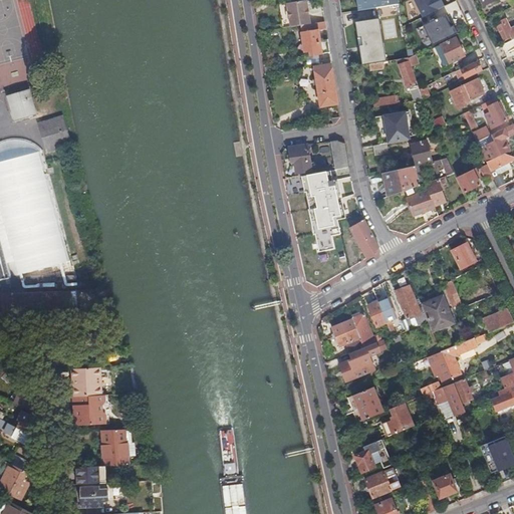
[(400,6),(399,0),(356,0),(357,9),(400,6)]
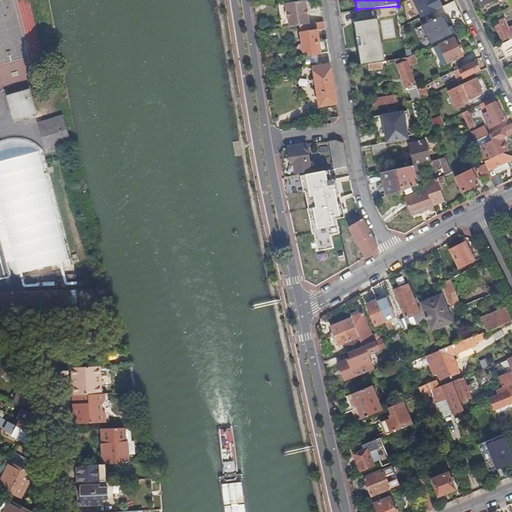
[(444,0),(413,0),(423,21),(449,10),(444,0)]
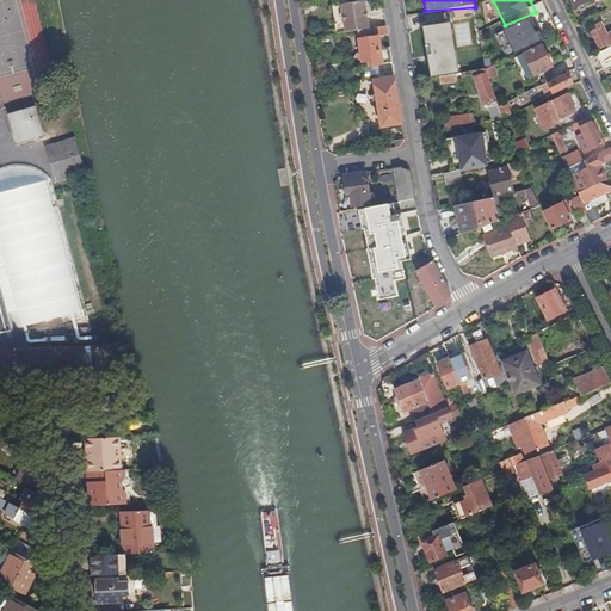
[(341,5),(346,32),(359,31),(370,29),(366,1),(341,5)]
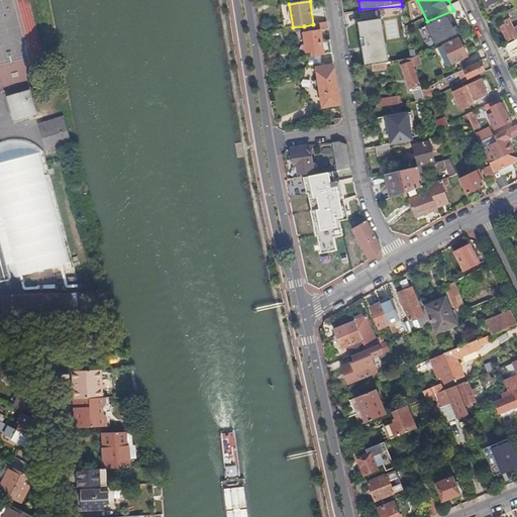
[(435,45),(461,34),(453,15),(427,25),(435,45)]
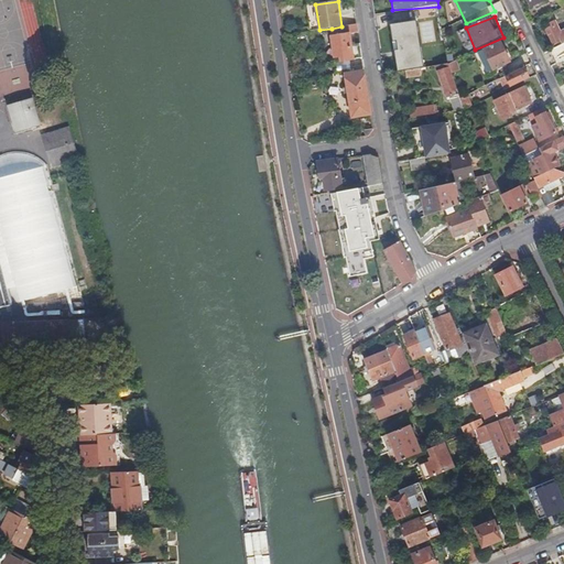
[(390,24),(398,72),(423,68),(416,20),(390,24)]
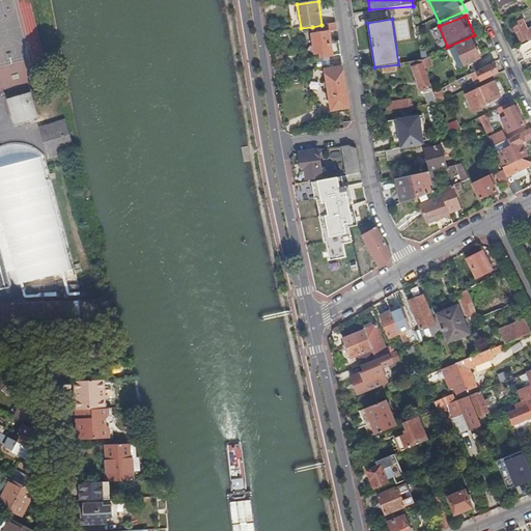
[(530,40),(530,28),(528,30),(523,20),(518,22),(519,26),(513,28),(521,43),(528,39),(529,42),(530,40)]
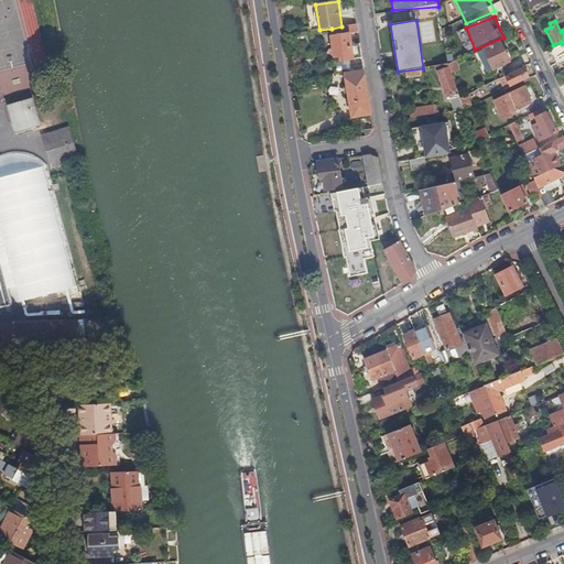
[(344,61),(362,58),(360,44),(351,45),(349,34),(355,33),(356,36),(359,35),(357,24),(342,26),(332,29),(336,57),(343,56),(344,61)]
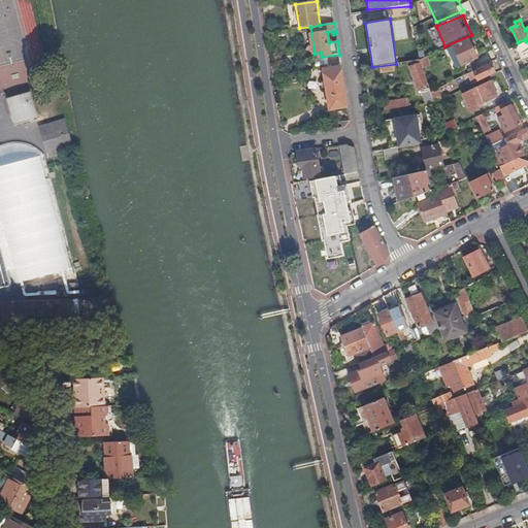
[(477,58),(468,39),(454,46),(462,66),(477,58)]
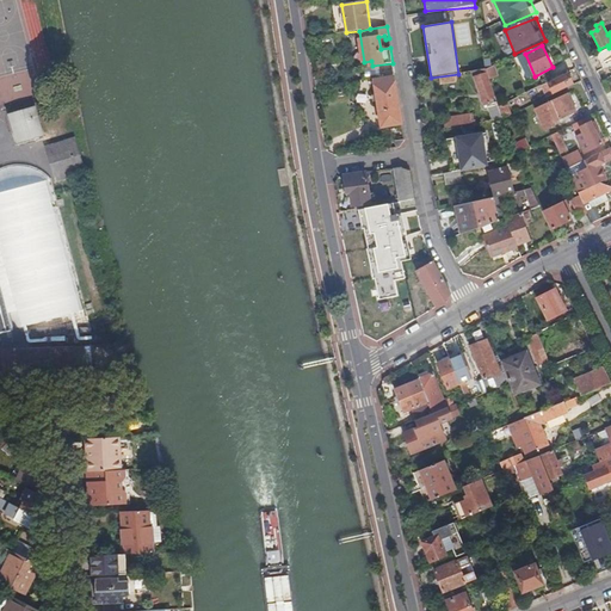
[(602,59),(610,56),(610,48),(599,50),(602,59)]
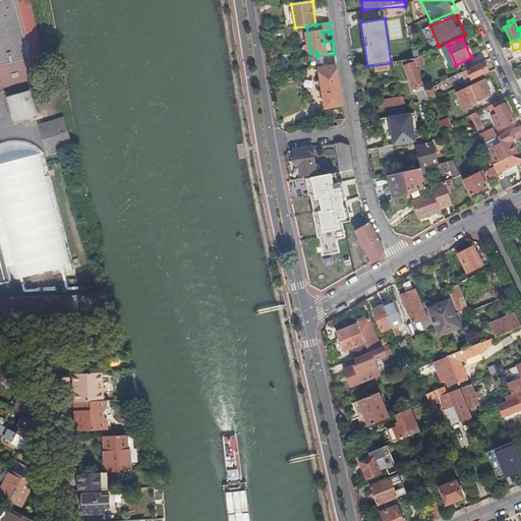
[(423,87),(415,59),(405,61),(404,61),(413,91),(416,90),(423,87)]
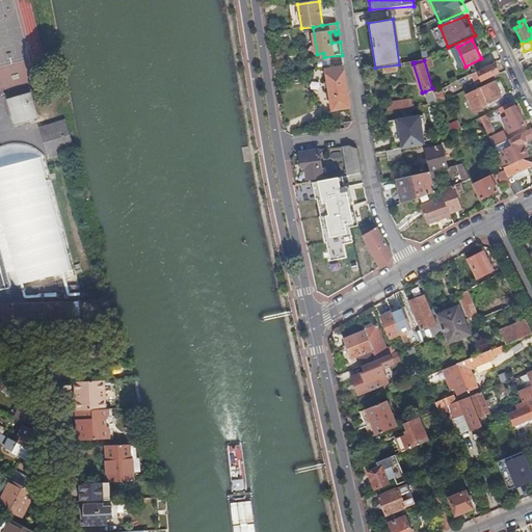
[(478,85),(500,74),(495,63),(473,74),(478,85)]
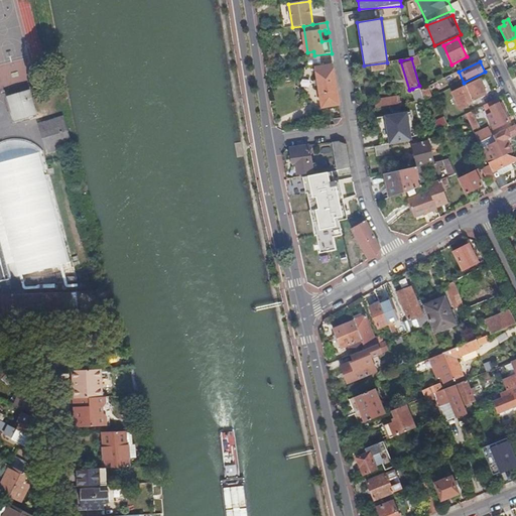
[(386,70),(385,62),(372,66),(372,72),(386,70)]
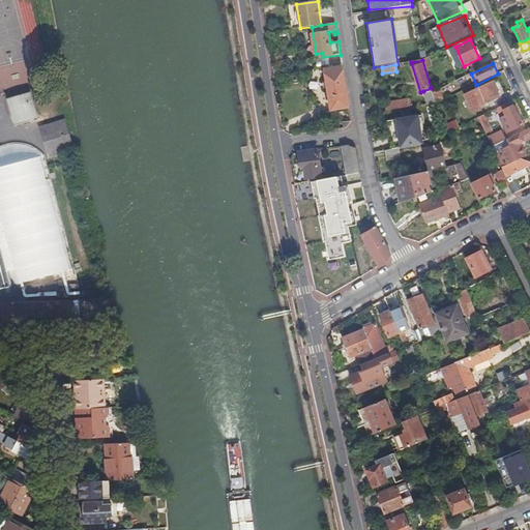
[(342,117),(344,128),(348,128),(351,123),(343,66),(324,68),(332,118),(342,117)]
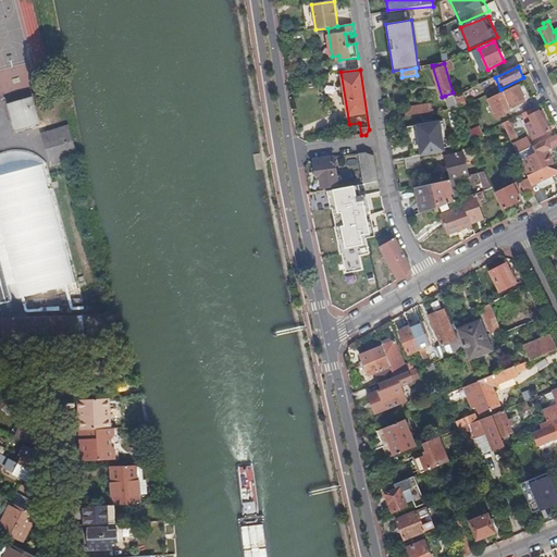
[(507,113),(506,111),(525,101),(518,86),(489,100),(497,119),(507,113)]
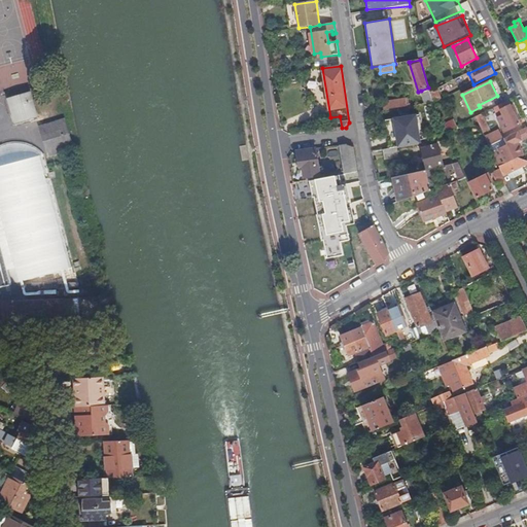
[(430,93),(433,102),(442,99),(438,92),(441,91),(442,92),(451,88),(449,83),(430,93)]
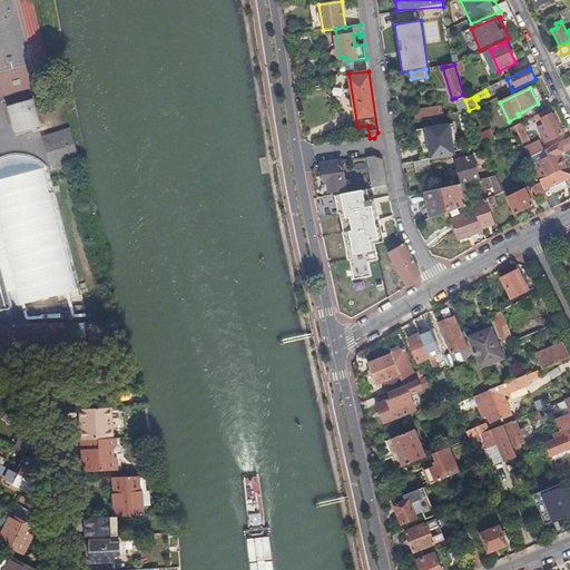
[(461,114),(469,111),(469,110),(465,100),(463,95),(455,98),(461,114)]
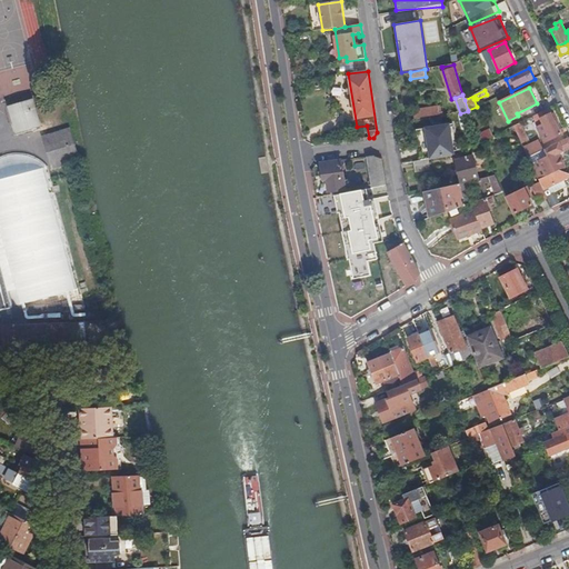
[(39,128),(32,103),(13,108),(18,125),(21,125),(23,132),(39,128)]
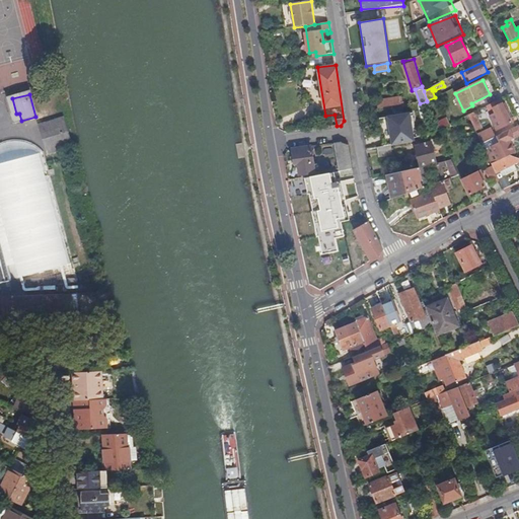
[(401,106),(400,103),(399,97),(377,101),(378,109),(401,106)]
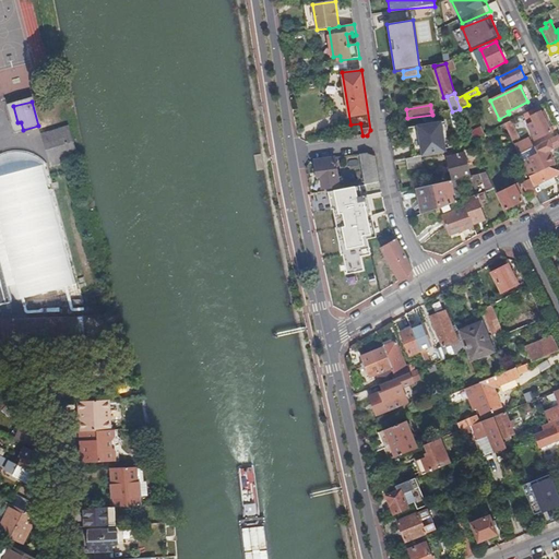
[(551,132),(539,107),(524,115),(530,126),(528,127),(535,140),(551,132)]
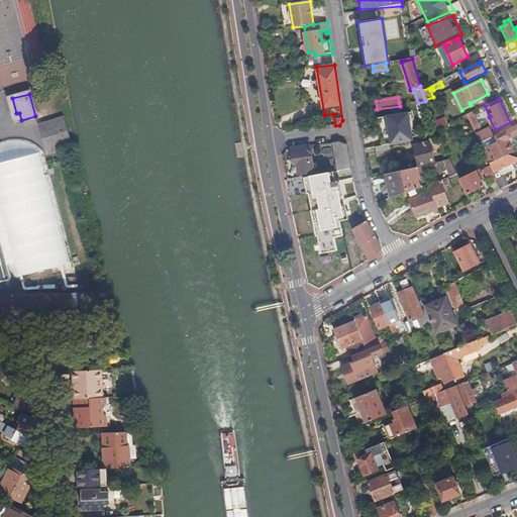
[(480,128),(473,112),(467,114),(475,131),(480,128)]
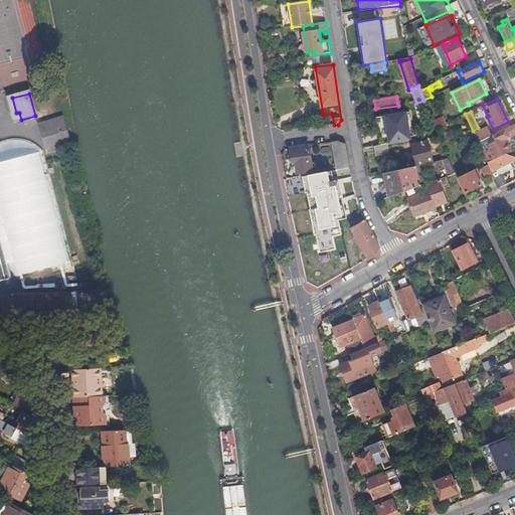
[(377,119),(382,146),(388,145),(411,142),(411,138),(407,114),(377,119)]
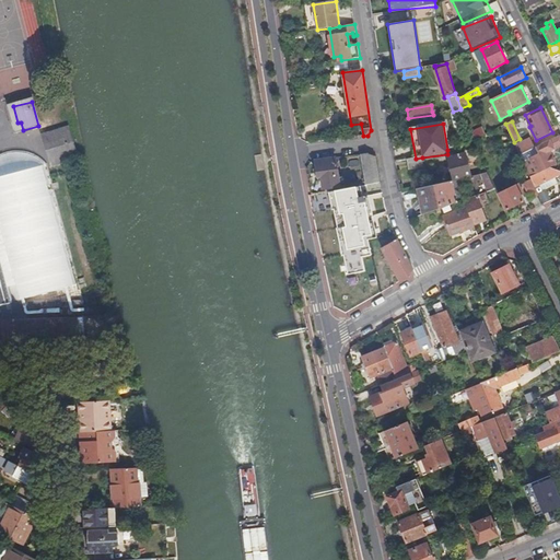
[(474,139),(487,133),(482,127),(470,133),(474,139)]
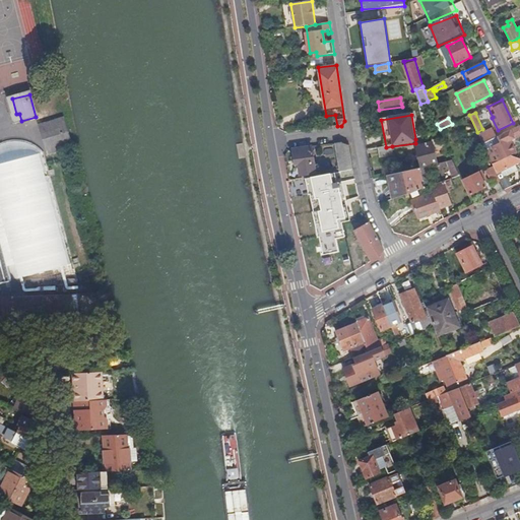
[(72,149),(64,120),(40,127),(48,156),(72,149)]
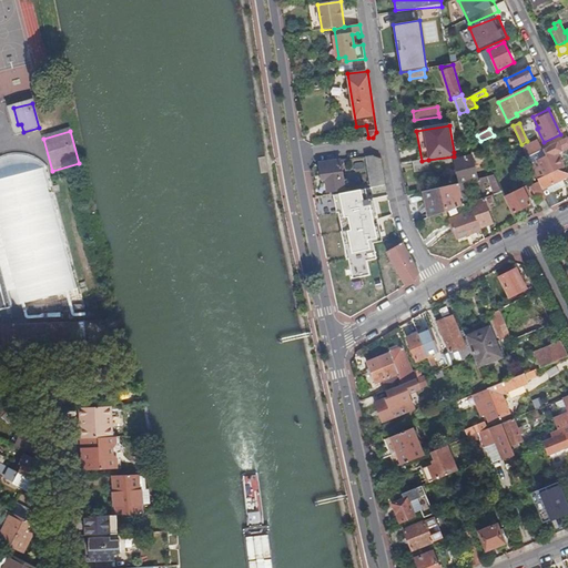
[(545,176),(558,170),(564,166),(557,153),(567,148),(567,137),(544,149),(547,155),(538,160),(545,176)]
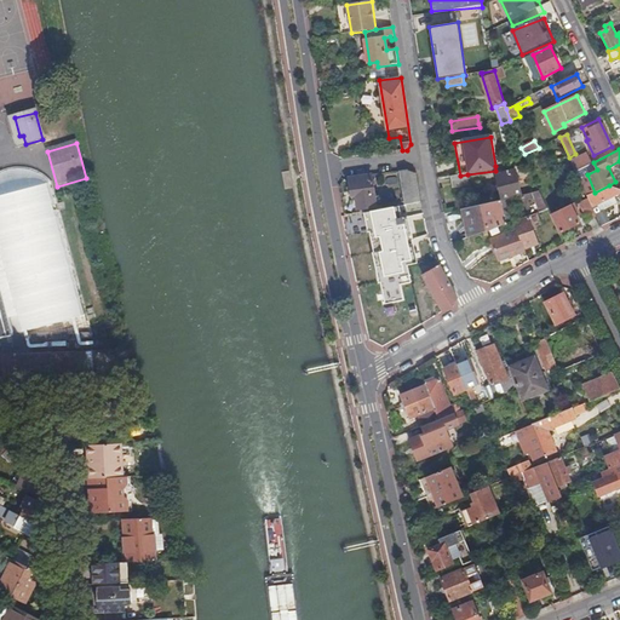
[(575,172),(591,164),(587,156),(572,164),(575,172)]
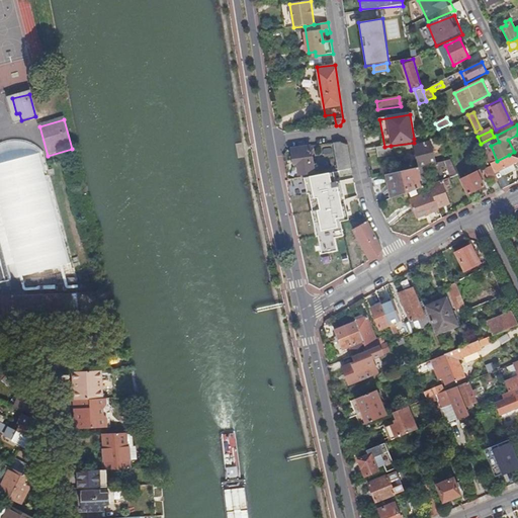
[(52,280),(74,280),(40,154),(34,148),(28,144),(19,141),(8,141),(0,143),(0,239),(11,281),(41,280),(44,280),(52,280)]
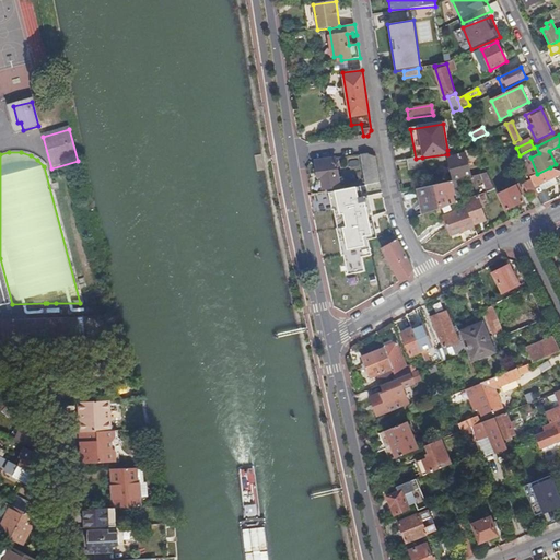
[(366,185),(381,183),(378,177),(376,158),(369,154),(362,155),(366,185)]
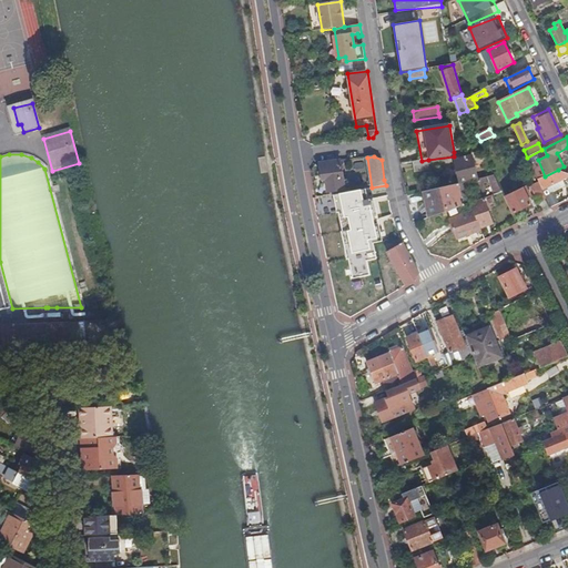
[(460,183),(478,180),(473,156),(455,161),(460,183)]
